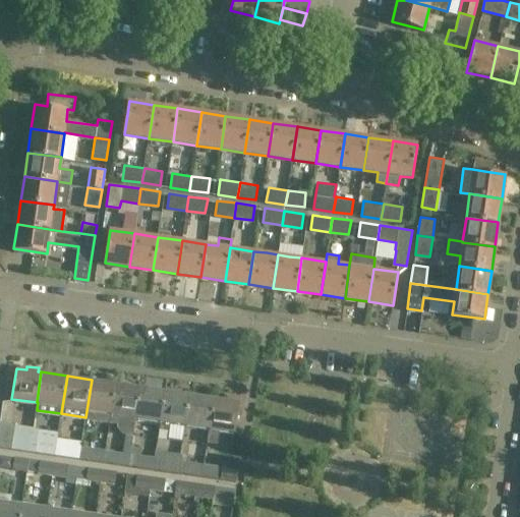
[(85,417),(110,420),(115,383),(92,380),(85,417)]
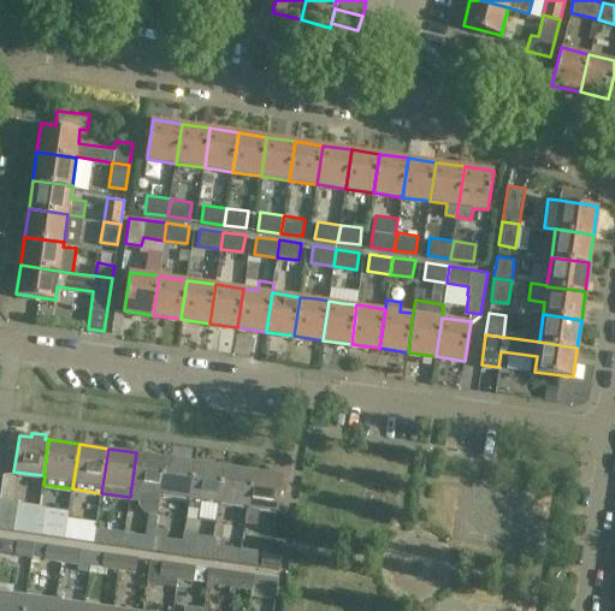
[(166,457),(136,452),(130,497),(140,499),(139,502),(145,511),(158,512),(161,493),(160,493),(166,457)]
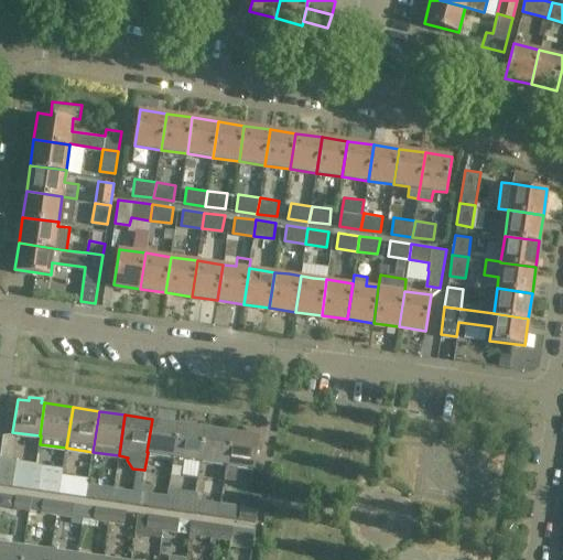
[(174,455),(179,422),(152,419),(147,452),(148,452),(174,455)]
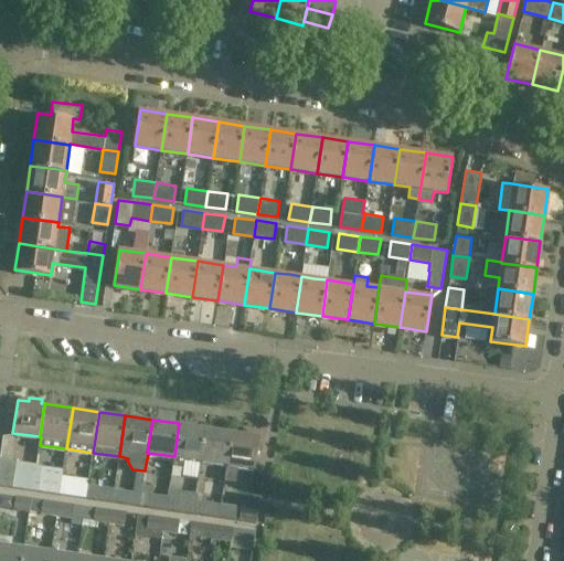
[(206,427),(179,423),(174,456),(173,466),(184,467),(185,458),(201,461),(206,427)]
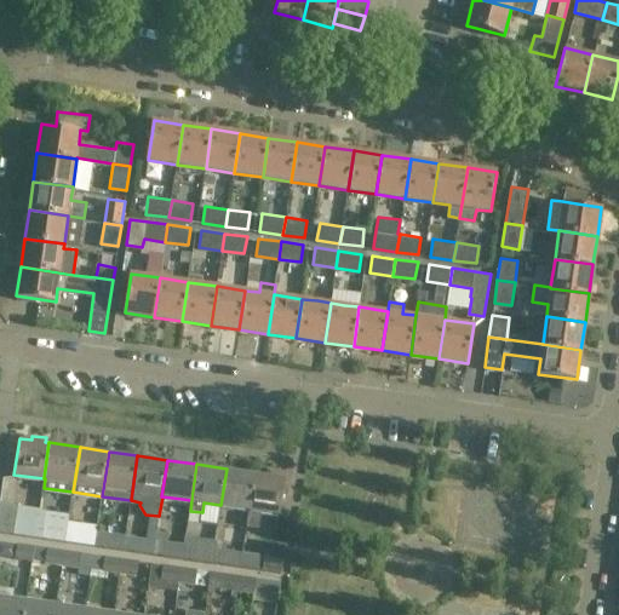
[(256,472),(227,469),(221,505),(248,509),(250,509),(256,472)]
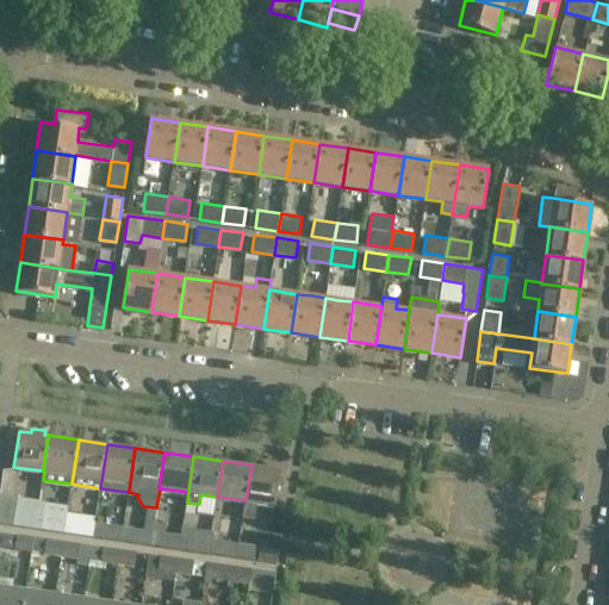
[(246,500),(244,500),(243,515),(255,517),(258,503),(277,505),(283,469),(252,465),(246,500)]
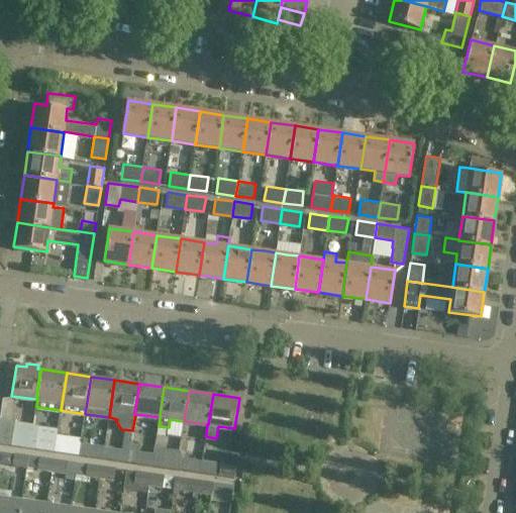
[(32,424),(0,419),(0,441),(29,446),(32,424)]
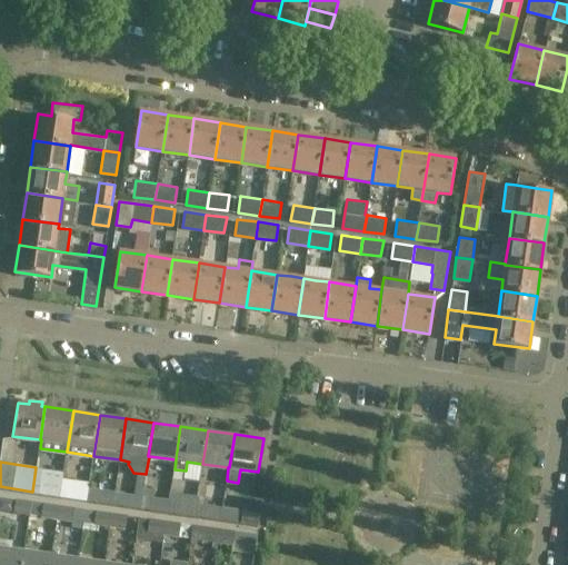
[(36,467),(32,492),(60,495),(63,476),(63,472),(36,466),(36,467)]
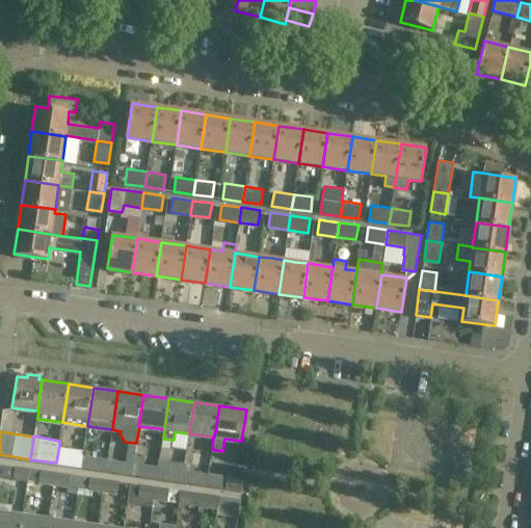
[(131,474),(133,462),(136,443),(128,442),(126,460),(121,459),(107,457),(105,470),(131,474)]
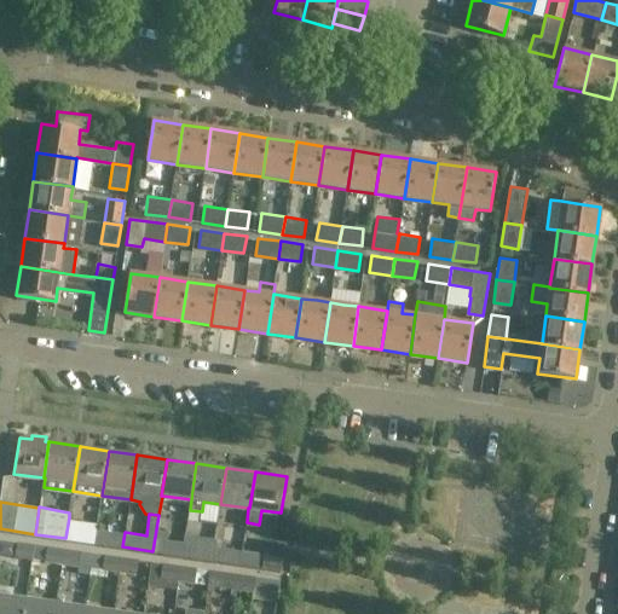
[(65,538),(94,543),(97,528),(98,521),(69,517),(65,538)]
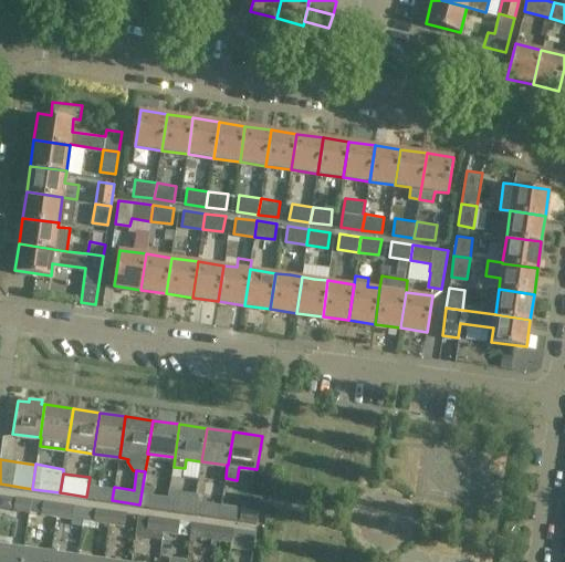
[(114,487),(89,484),(86,497),(112,500),(114,487)]
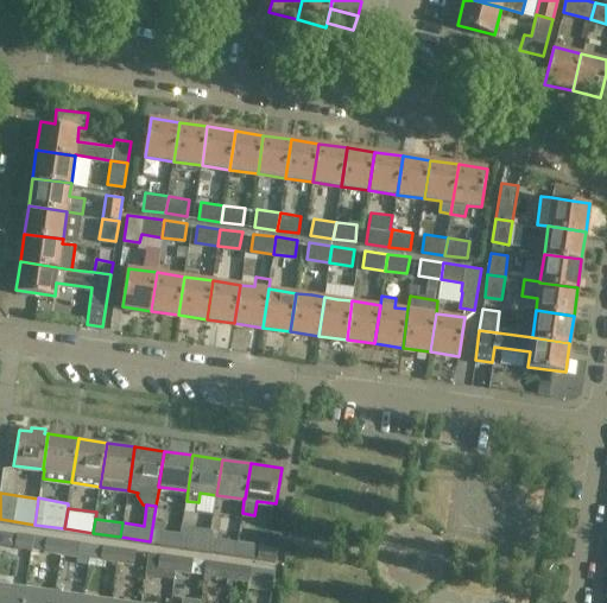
[(179,545),(208,550),(212,527),(181,522),(179,531),(182,532),(179,545)]
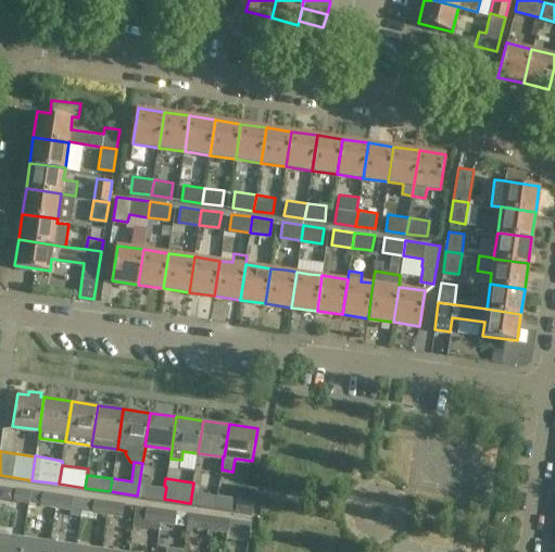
[(164,486),(139,483),(137,496),(164,499),(166,487),(164,486)]
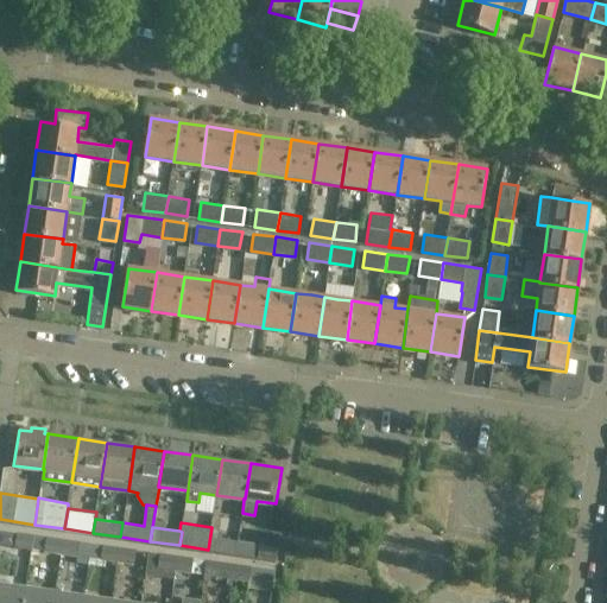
[(212,527),(208,550),(238,553),(239,539),(222,538),(225,529),(212,527)]
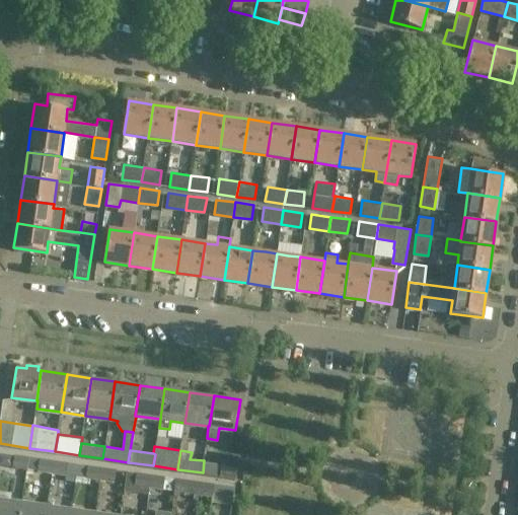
[(221,462),(204,460),(203,472),(235,477),(239,454),(223,452),(221,462)]
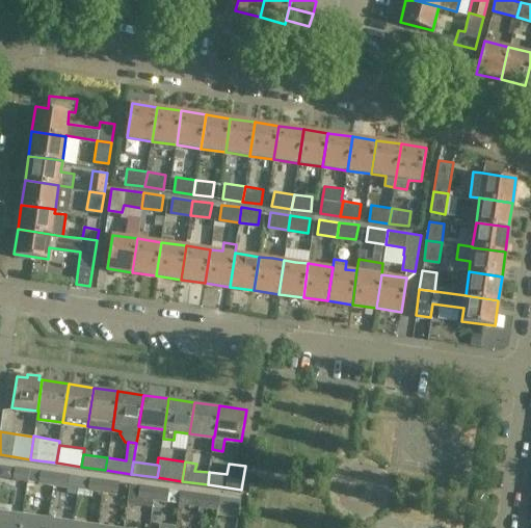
[(14,477),(28,480),(30,468),(16,466),(14,477)]
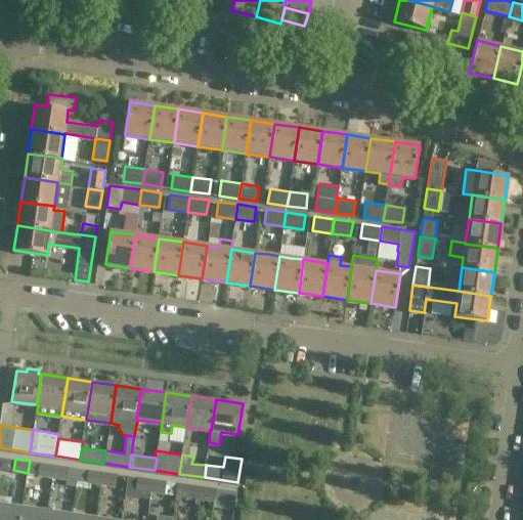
[(28,473),(52,476),(54,464),(30,461),(28,473)]
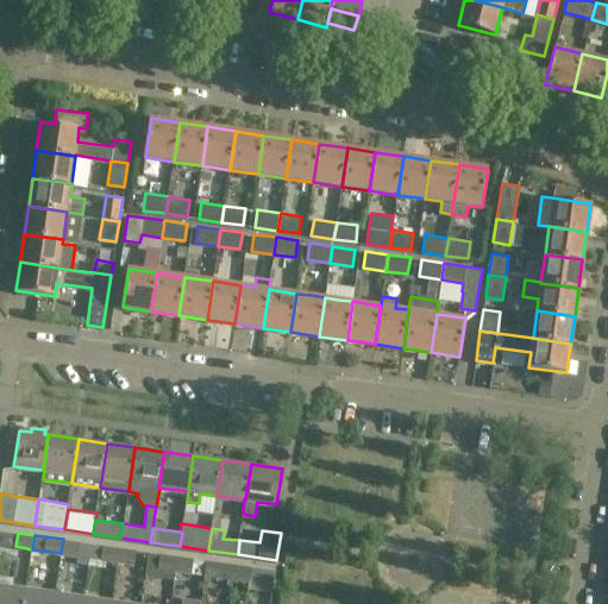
[(92,543),(63,539),(61,553),(76,555),(76,561),(89,564),(92,543)]
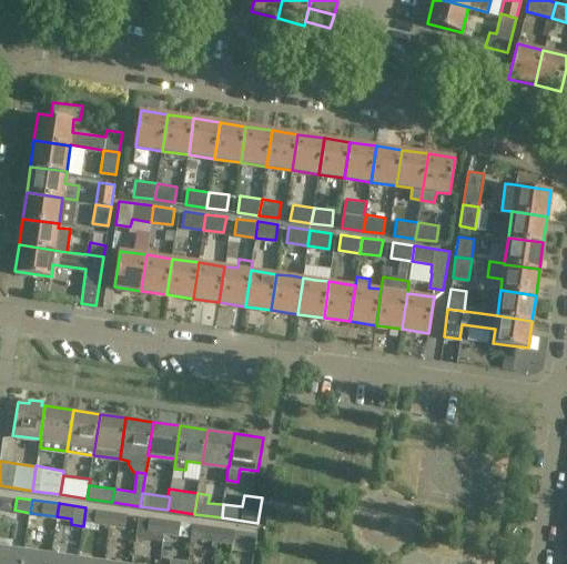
[(111,525),(113,511),(85,507),(83,526),(93,527),(94,523),(111,525)]
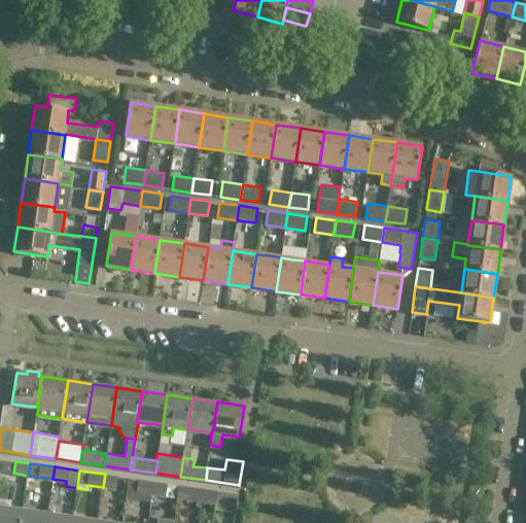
[(105,474),(103,487),(115,488),(118,476),(105,474)]
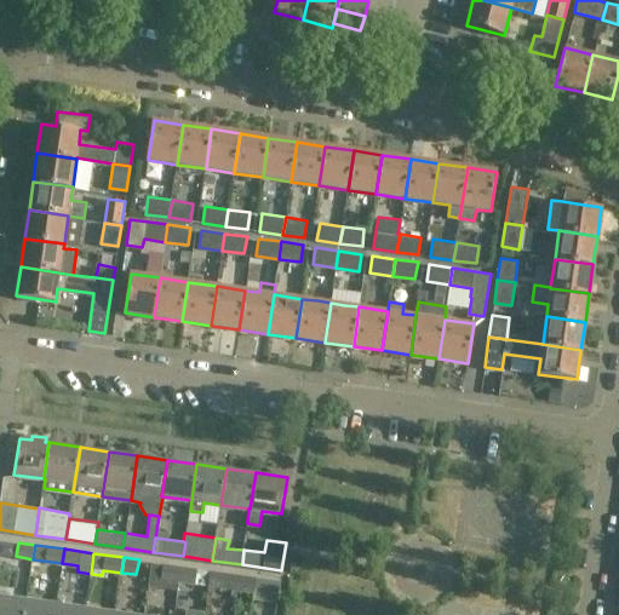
[(181,581),(183,567),(164,563),(160,578),(181,581)]
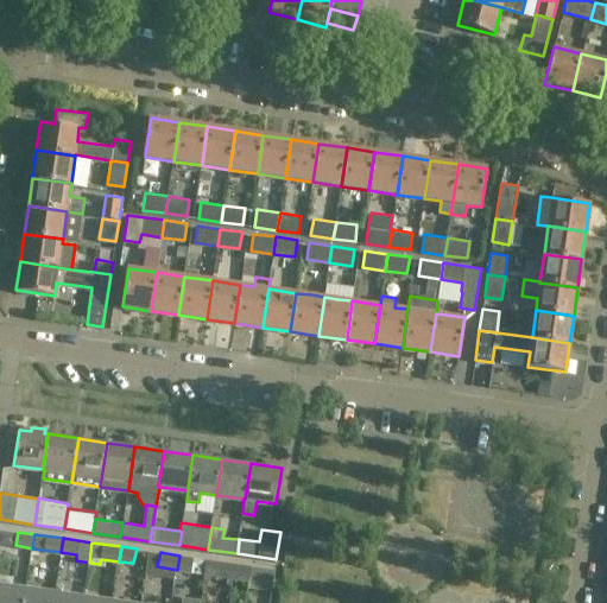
[(194,557),(179,556),(177,570),(191,572),(194,557)]
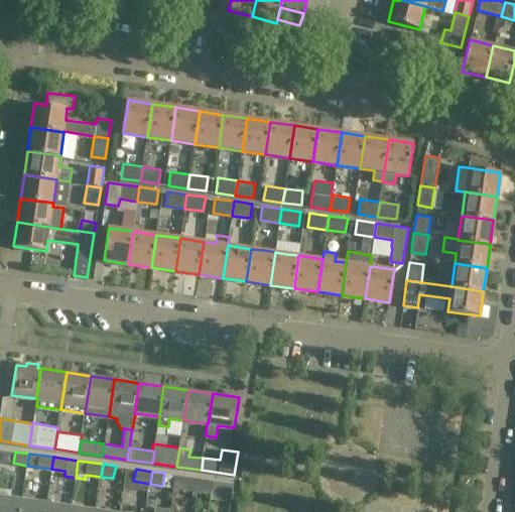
[(200,490),(201,478),(184,476),(182,488),(200,490)]
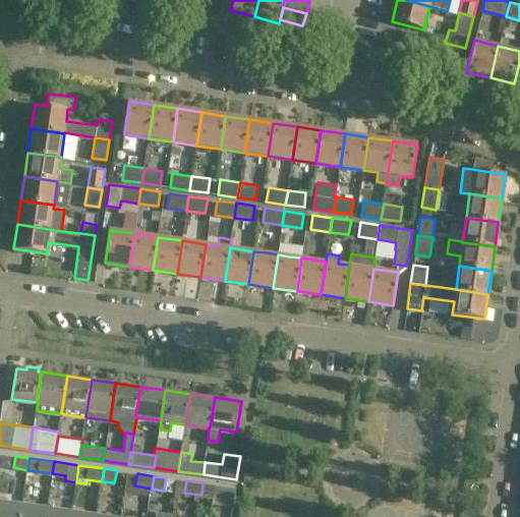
[(215,484),(203,482),(201,495),(213,497),(215,484)]
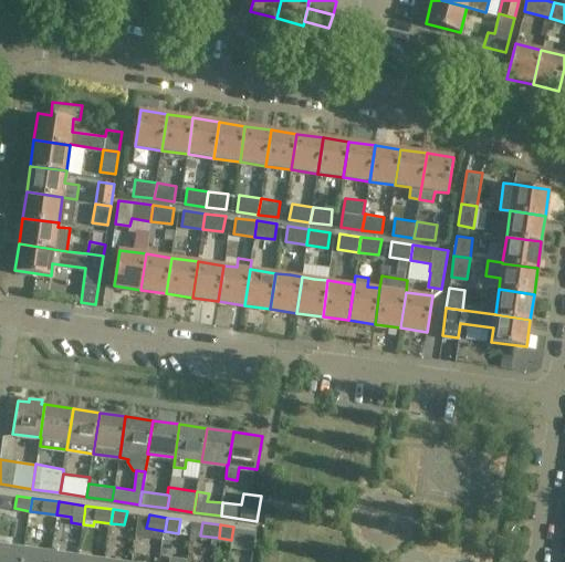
[(0,561),(22,561),(24,549),(0,544),(0,561)]
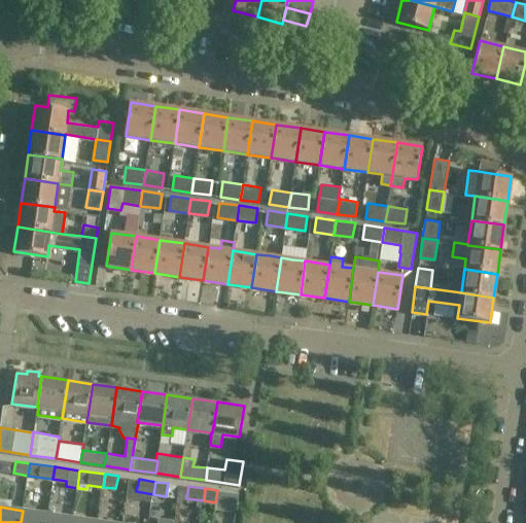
[(46,522),(47,514),(23,511),(21,522),(46,522)]
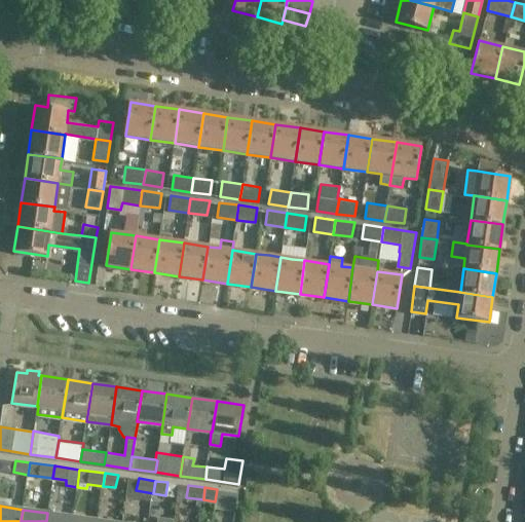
[(122,521),(138,521),(140,514),(124,512),(122,521)]
